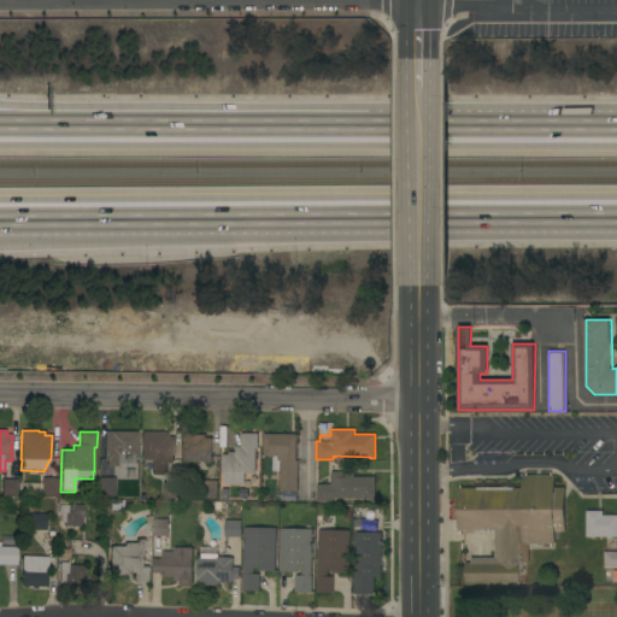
[(137,432),(136,454),(130,454),(129,460),(125,460),(125,463),(117,463),(117,466),(106,466),(106,460),(104,460),(104,432),(137,432)]
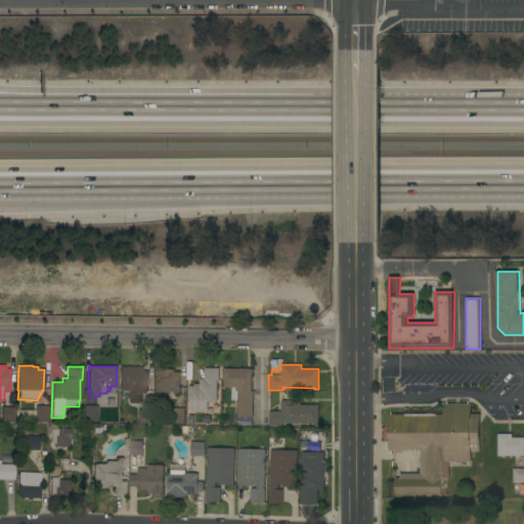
[(142,367),(142,370),(147,372),(147,394),(141,393),(141,403),(128,403),(128,391),(120,391),(120,366),(142,367)]
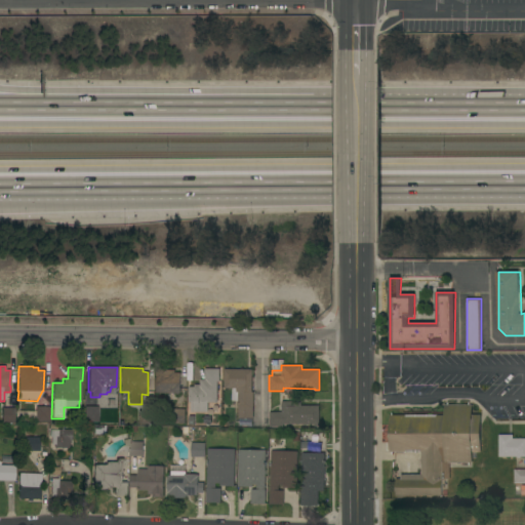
[(157,368),(166,369),(166,370),(174,370),(174,373),(180,373),(180,393),(178,393),(178,395),(176,395),(176,393),(156,393),(157,368)]
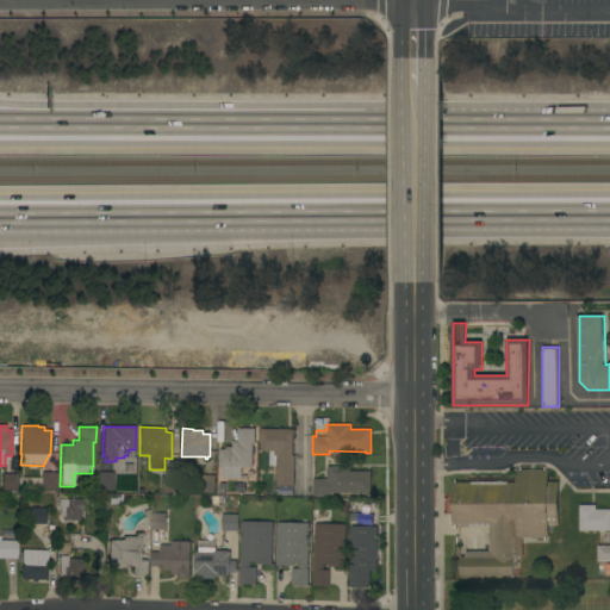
[(255,428),(255,443),(253,443),(253,467),(242,467),(242,479),(222,479),(222,467),(219,467),(219,449),(226,449),(226,447),(232,447),(232,441),(237,441),(238,428),(255,428)]
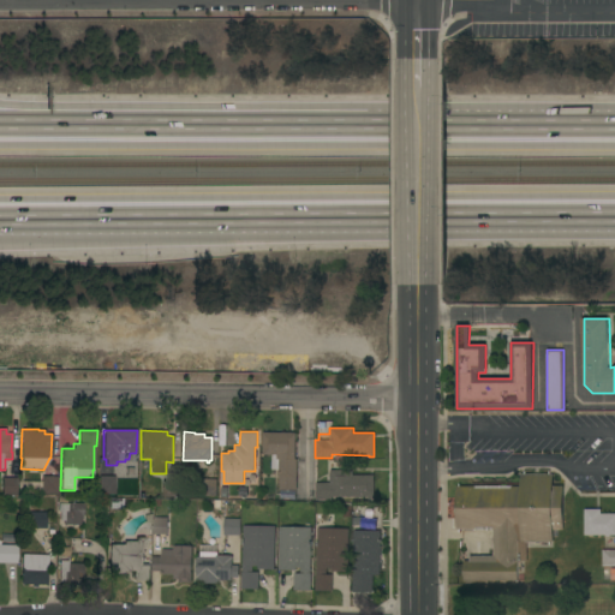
[(296,433),(296,459),(297,459),(297,490),(280,490),(280,477),(279,477),(279,470),(272,470),(272,455),(262,455),(263,433),(296,433)]
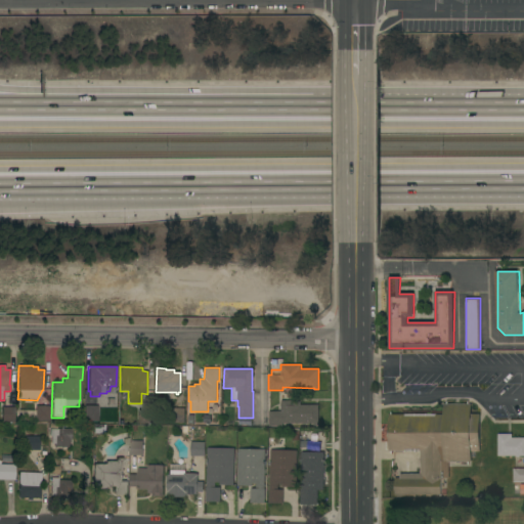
[(282,426),(269,426),(269,411),(281,411),(281,400),(301,400),(301,404),(318,405),(318,424),(282,424),(282,426)]
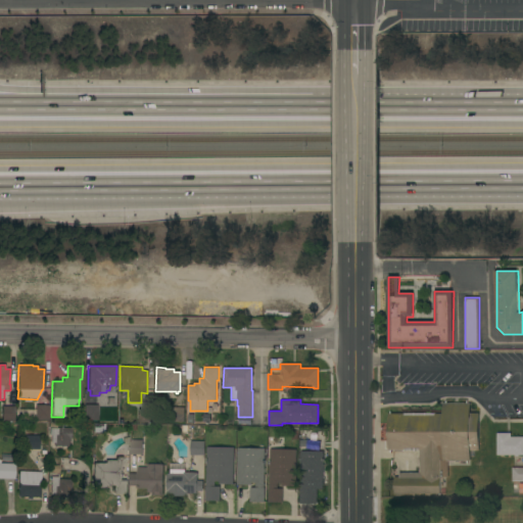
[(403,414),(403,416),(434,415),(434,414),(442,414),(442,403),(470,402),(470,413),(478,413),(479,450),(469,450),(470,461),(447,461),(447,477),(442,477),(442,482),(440,482),(440,493),(424,493),(424,494),(422,494),(422,493),(419,493),(419,494),(417,494),(417,493),(414,493),(414,494),(412,494),(412,493),(409,493),(409,494),(407,494),(407,493),(402,493),(402,494),(394,494),(394,477),(399,476),(398,473),(420,472),(419,447),(403,448),(403,449),(388,450),(388,414),(403,414)]
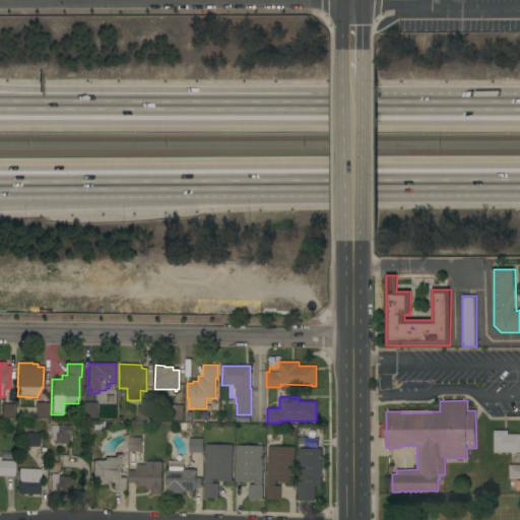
[(48,402),(48,417),(35,417),(35,402),(48,402)]
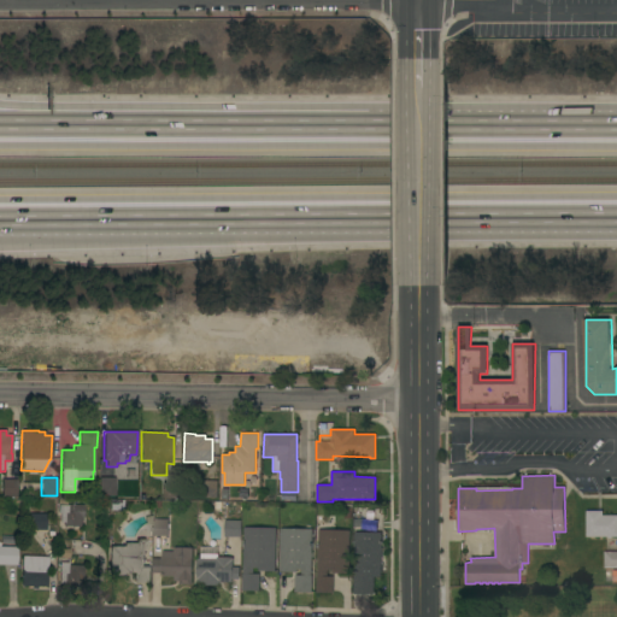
[(115,477),(115,495),(98,495),(99,477),(115,477)]
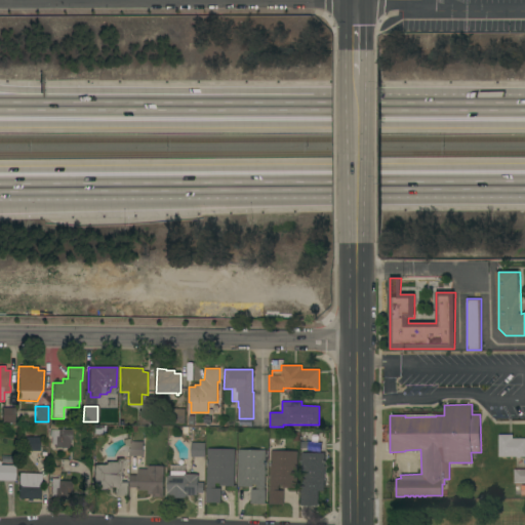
[(14,408),(13,422),(1,422),(1,407),(14,408)]
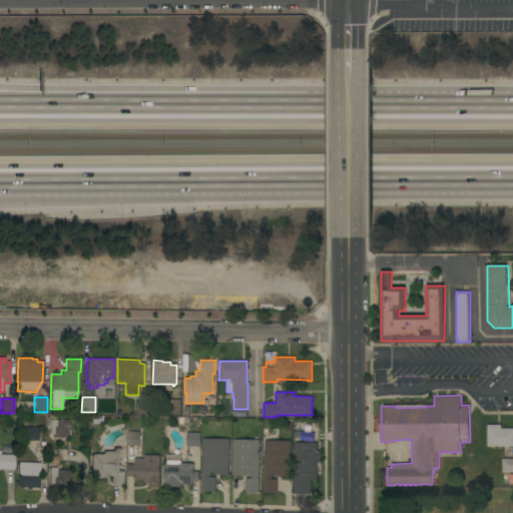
[(180,400),(180,414),(168,414),(169,400),(180,400)]
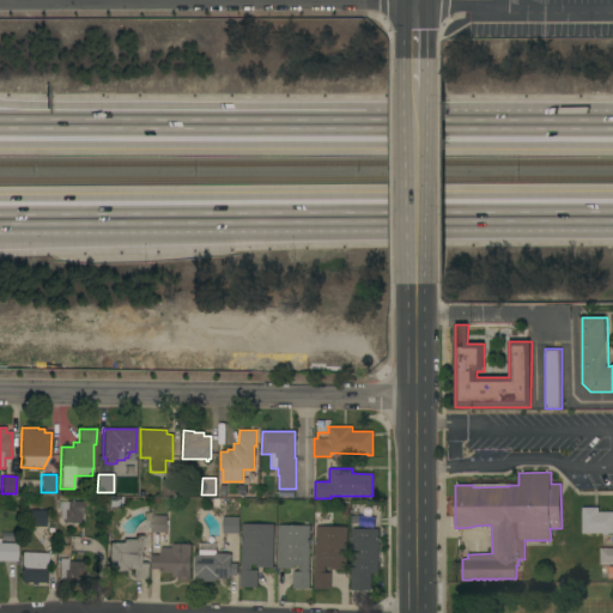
[(177,479),(176,497),(161,496),(162,479),(177,479)]
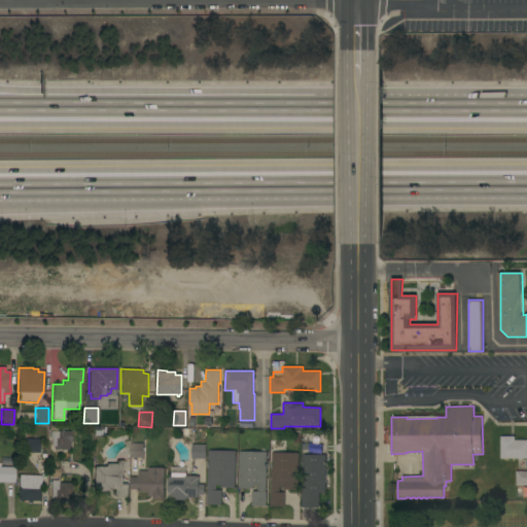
[(93,427),(105,427),(105,436),(93,436),(93,427)]
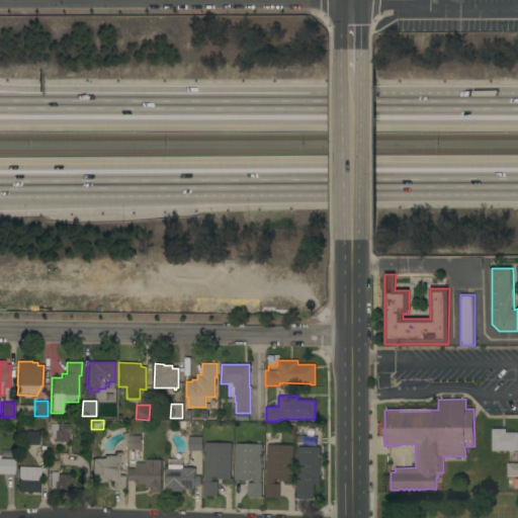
[(57,424),(57,423),(70,424),(69,434),(69,437),(67,437),(67,442),(53,441),(53,439),(50,438),(50,431),(49,431),(49,424),(57,424)]
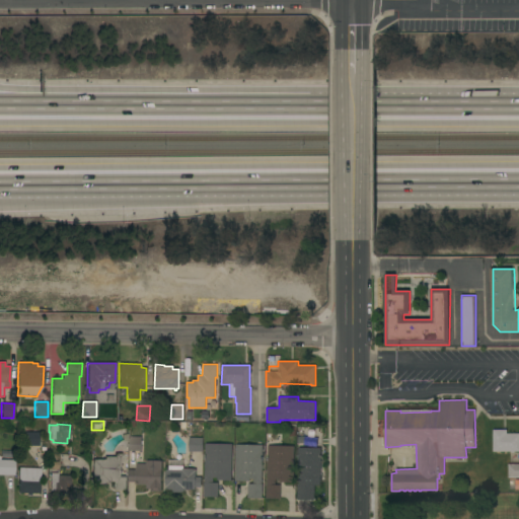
[(518,451),(514,451),(514,453),(511,453),(511,451),(493,451),(493,430),(507,430),(507,434),(518,434),(518,451)]
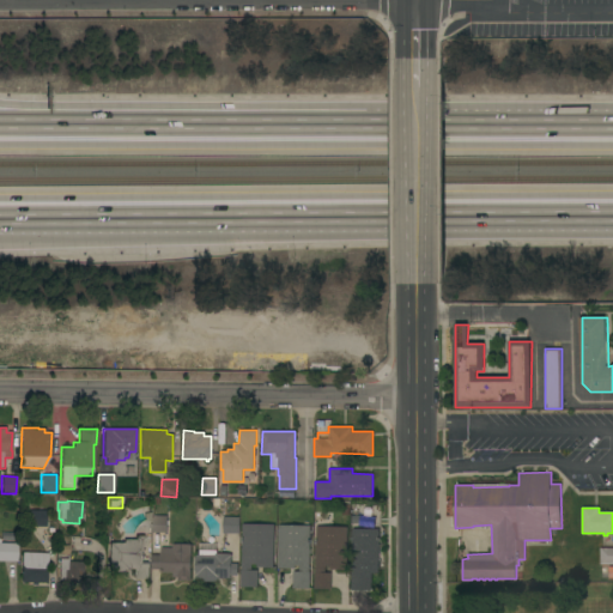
[(46,510),(44,527),(29,527),(29,510),(46,510)]
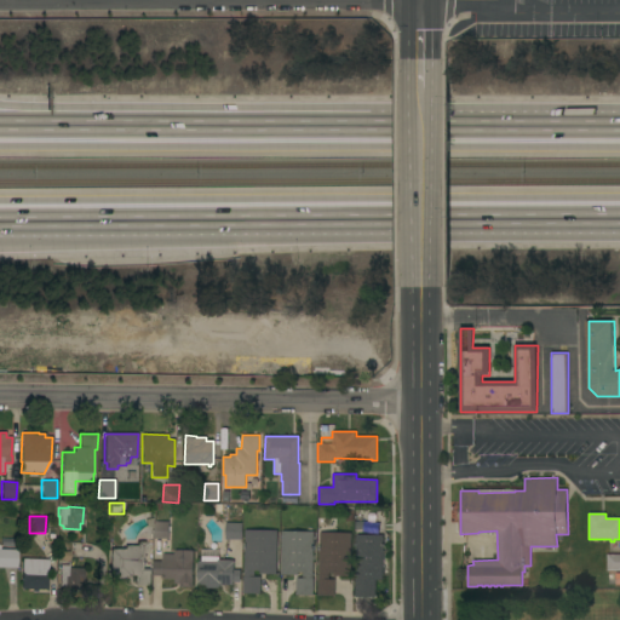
[(168,522),(168,539),(153,539),(154,522),(168,522)]
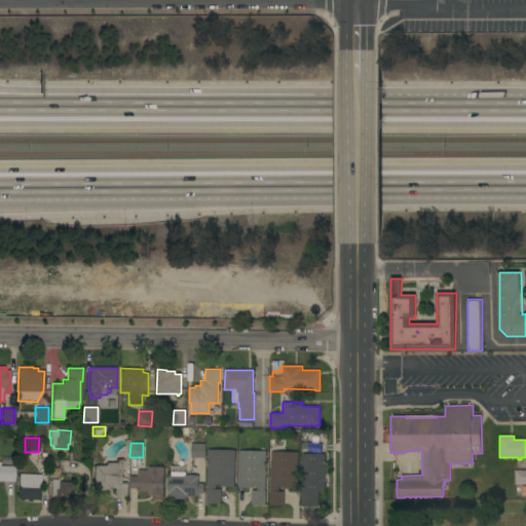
[(205,444),(205,458),(191,457),(191,444),(205,444)]
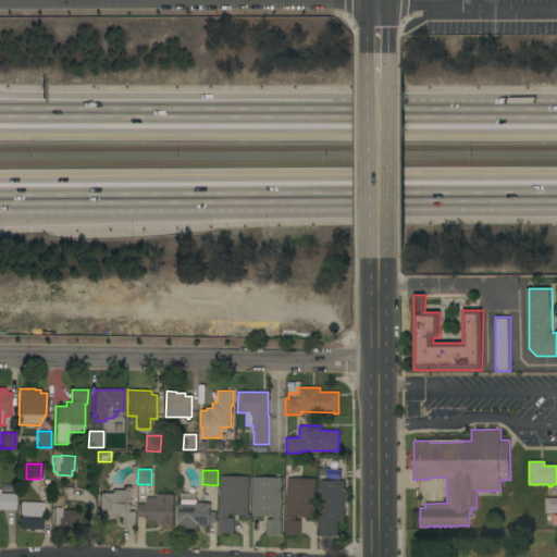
[(248,516),(233,516),(233,512),(229,512),(229,519),(234,519),(234,534),(219,533),(219,518),(220,518),(220,502),(220,498),(221,475),(249,477),(248,516)]
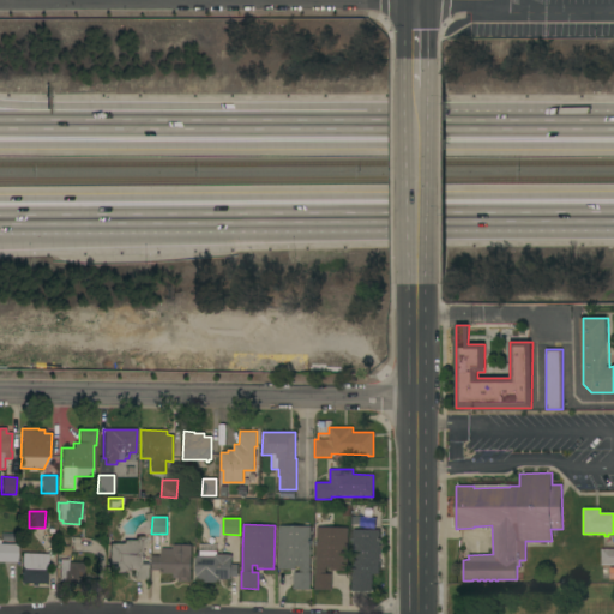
[(280,525),(311,527),(309,572),(311,572),(311,590),(293,590),(294,572),(300,572),(300,567),(295,566),(295,570),(278,569),(280,525)]
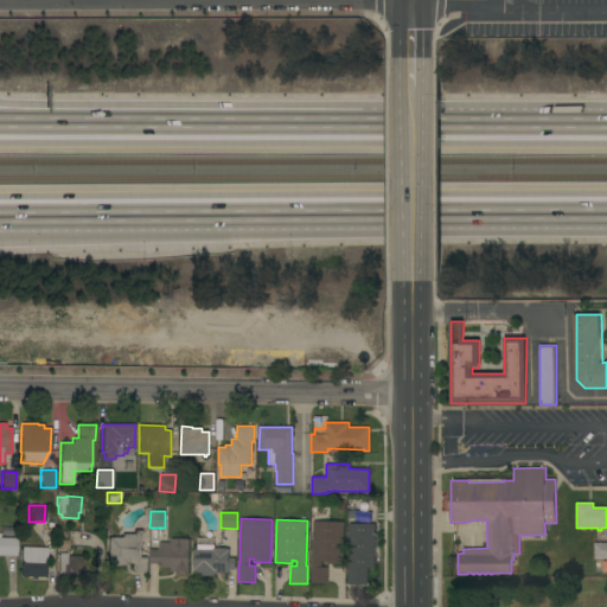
[(344,563),(327,563),(327,561),(323,561),(323,568),(327,568),(327,583),(311,583),(312,567),(313,550),(312,549),(312,544),(313,522),(344,522),(344,563)]
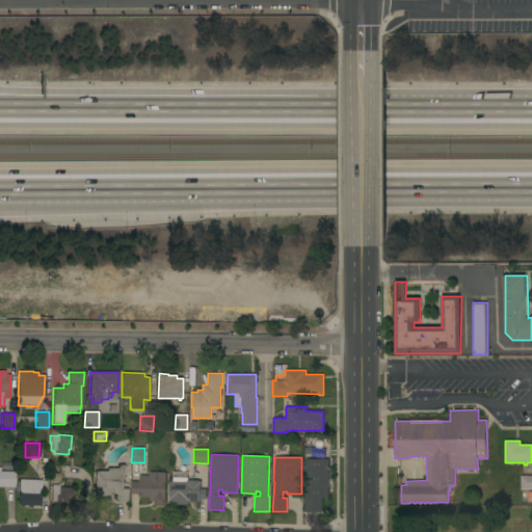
[(306,459),(328,459),(328,473),(329,473),(329,479),(328,479),(328,498),(322,498),(322,512),(304,512),(306,459)]
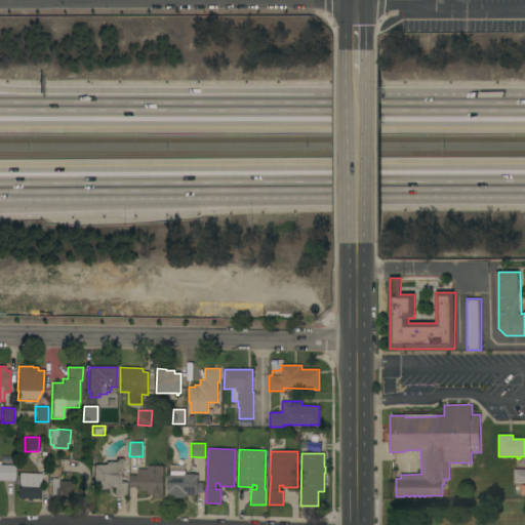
[(0,455),(11,455),(11,463),(0,462),(0,455)]
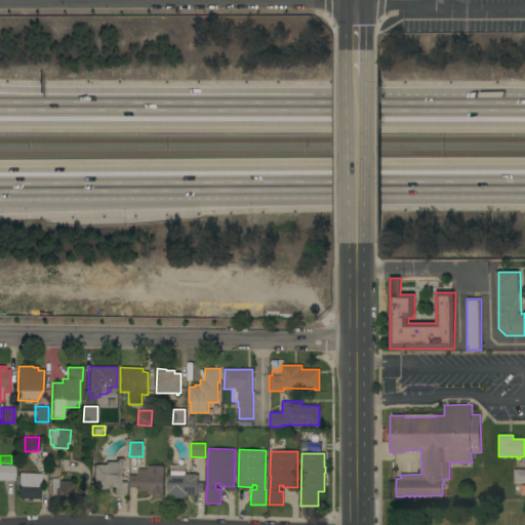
[(105,465),(105,461),(116,461),(116,458),(123,458),(123,482),(128,482),(128,495),(114,495),(115,487),(110,487),(109,489),(92,488),(93,465),(105,465)]
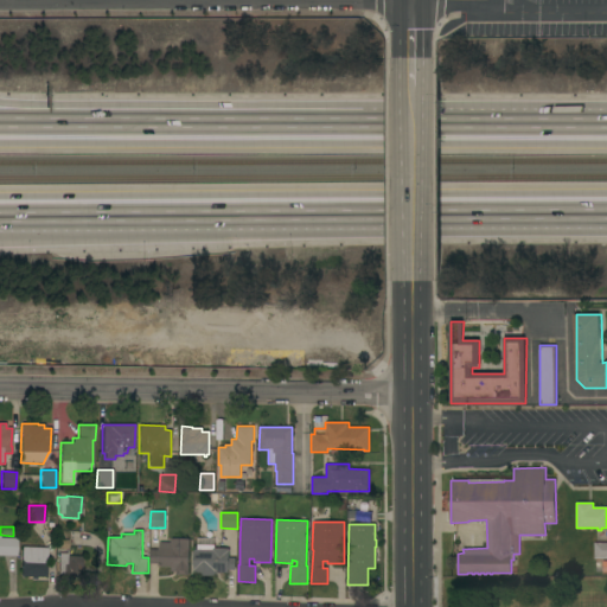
[(0,537),(17,538),(16,556),(0,555),(0,537)]
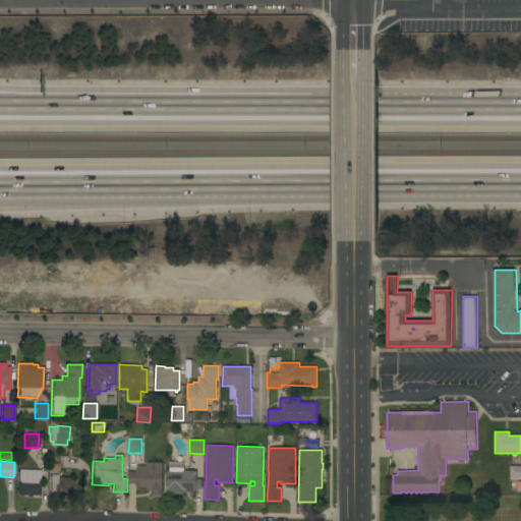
[(184,471),(196,471),(196,479),(201,479),(201,489),(196,489),(196,491),(185,491),(185,494),(166,494),(166,488),(167,488),(167,471),(169,471),(169,461),(184,462),(184,471)]
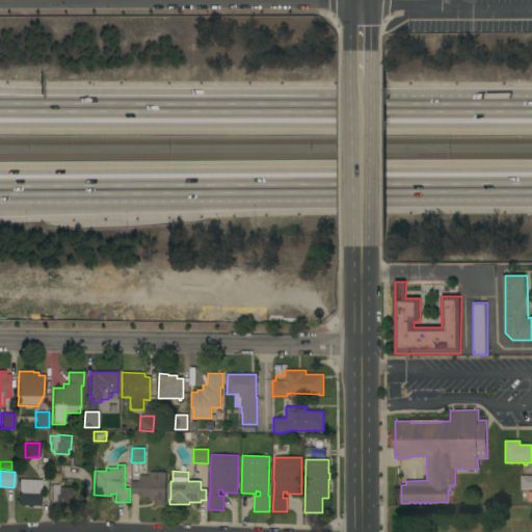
[(50,472),(58,472),(58,481),(50,480),(50,472)]
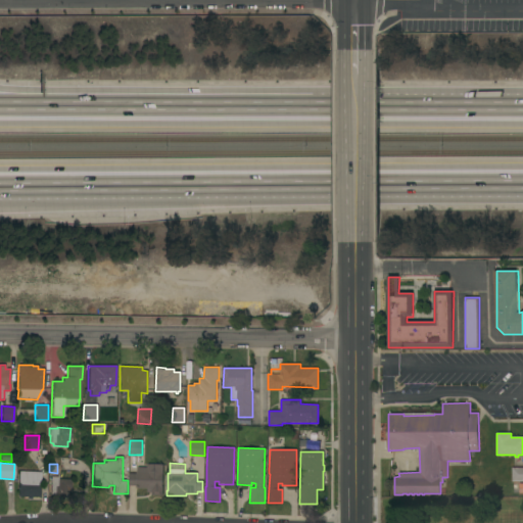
[(147,468),(147,464),(163,465),(162,495),(152,495),(152,492),(147,492),(147,488),(136,488),(136,486),(129,485),(129,473),(136,474),(136,472),(137,472),(137,467),(147,468)]
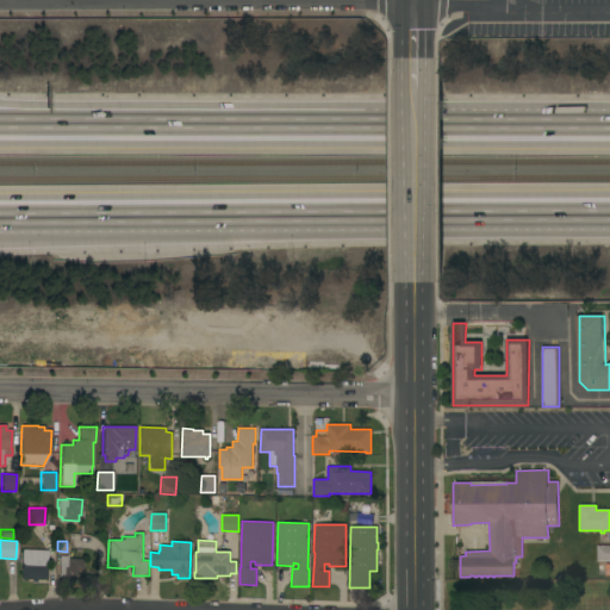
[(609,545),(609,561),(597,561),(597,545),(609,545)]
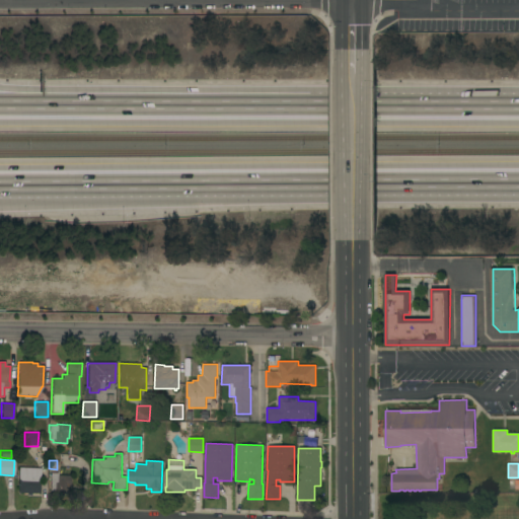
[(40,468),(39,494),(30,493),(30,496),(25,496),(25,493),(17,493),(18,467),(40,468)]
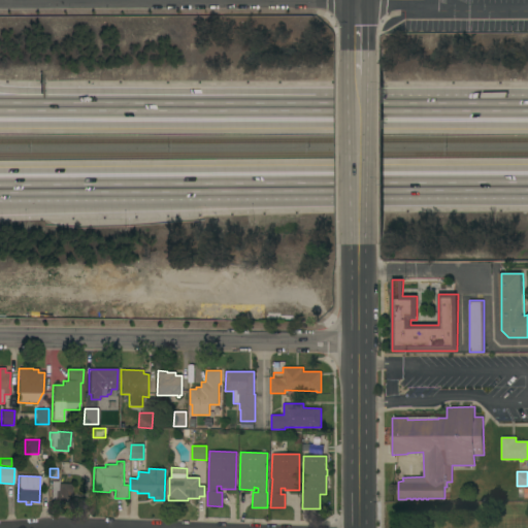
[(51,481),(58,482),(58,484),(71,484),(70,494),(70,497),(69,497),(68,502),(54,502),(54,499),(51,498),(51,481)]
